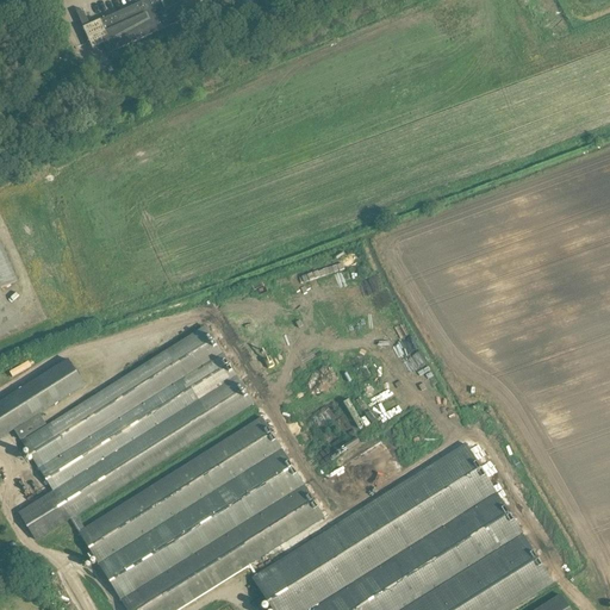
[(207,0),(145,0),(89,25),(82,10),(76,12),(91,45),(101,39),(109,54),(211,7),(207,0)]
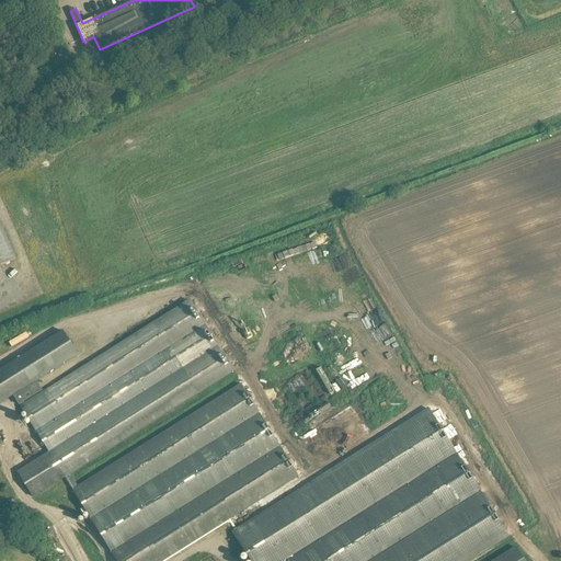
[(0,265),(18,258),(0,218),(0,265)]
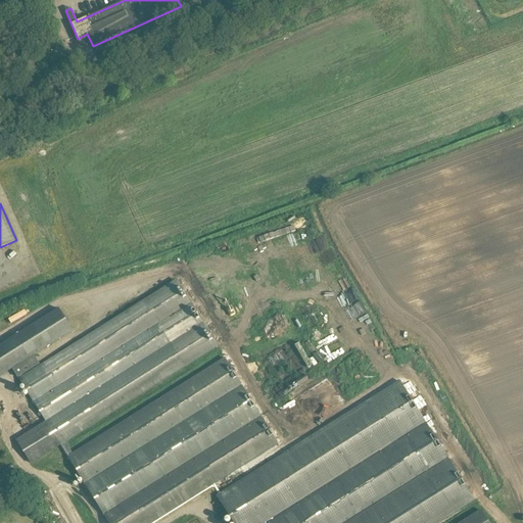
[(19,379),(46,421),(15,440),(32,466),(60,447),(107,522),(154,522),(279,444),(224,358),(75,453),(68,443),(218,348),(175,280),(19,379)]
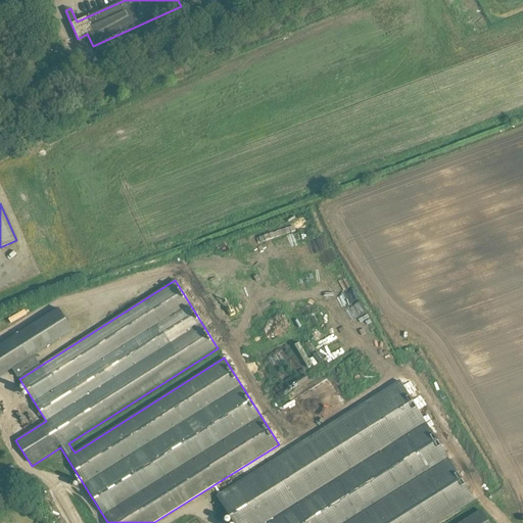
[(0,377),(13,369),(18,377),(40,365),(35,357),(74,333),(59,310),(29,329),(16,326),(0,335),(0,377)]
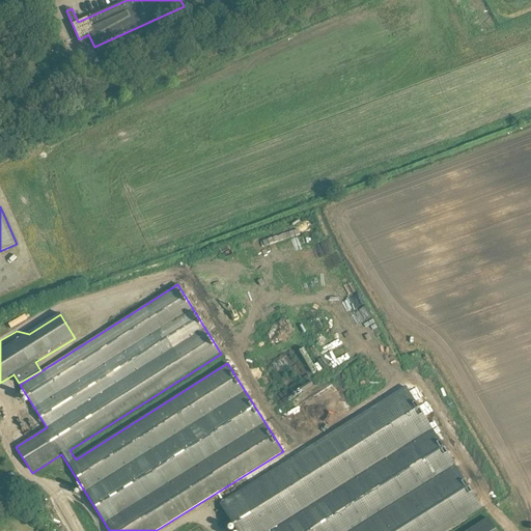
[(289,396),(309,387),(292,353),(272,362),(289,396)]
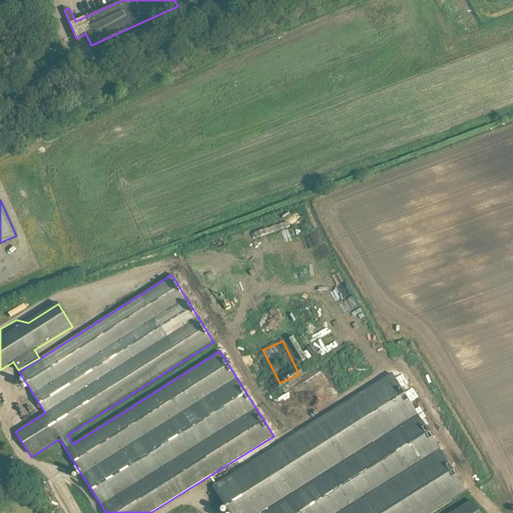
[(212,485),(228,512),(428,512),(466,490),(390,369),(212,485)]
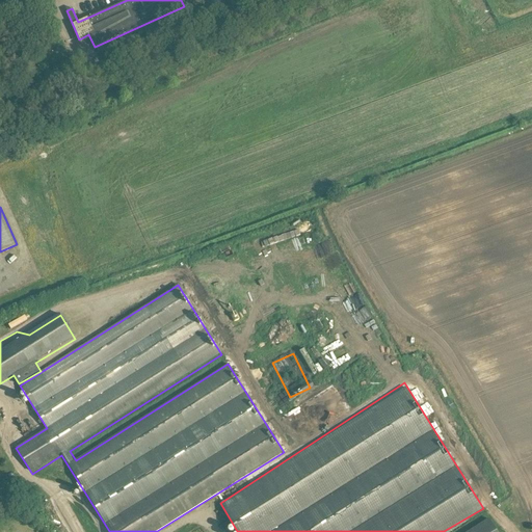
[(497,531),(488,519),(467,531),(497,531)]
